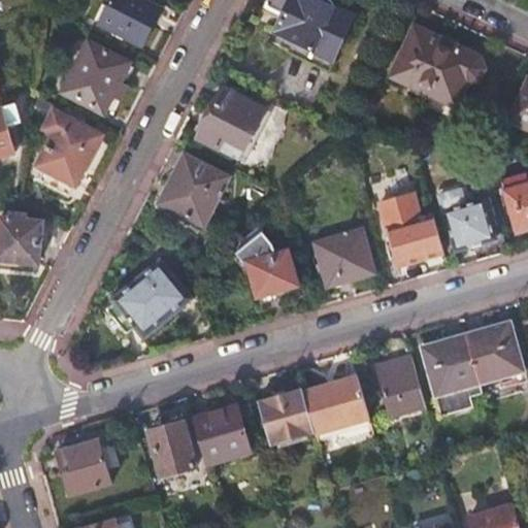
[(163,9),(143,0),(113,0),(101,25),(143,46),(163,9)]
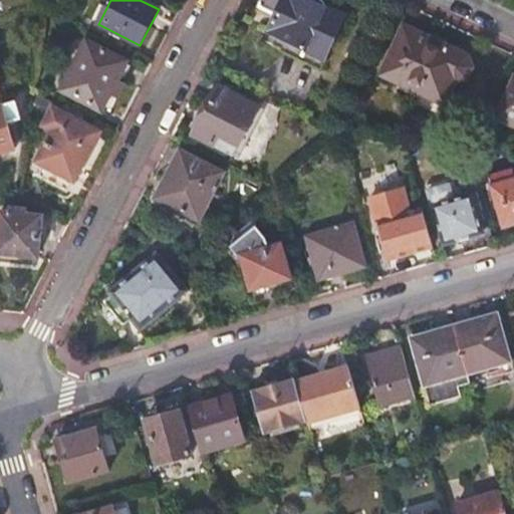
[(305,50),(326,59),(346,16),(330,9),(322,0),(262,0),(260,7),(277,15),(269,34),(305,50)]
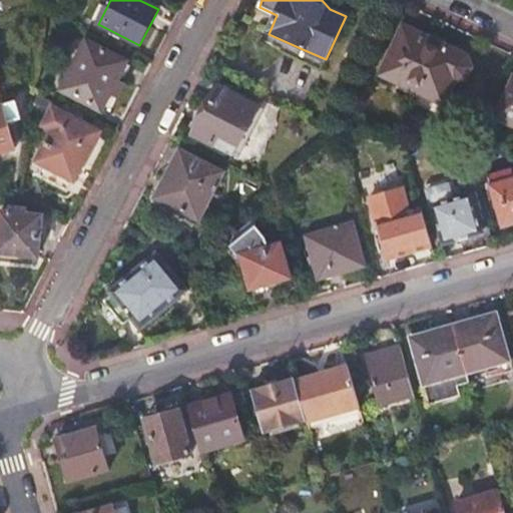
[(422,93),(445,104),(455,82),(467,78),(472,66),(467,56),(405,26),(381,75),(422,93)]
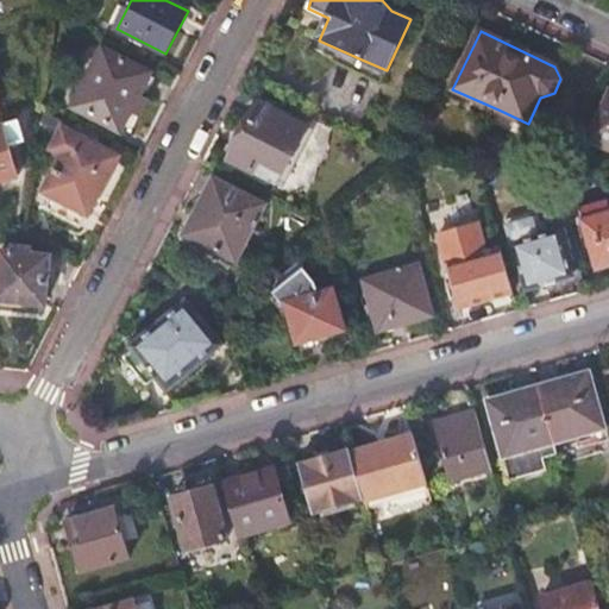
[(151,74),(104,49),(74,107),(121,131),(132,111),(140,114),(149,99),(140,94),(151,74)]
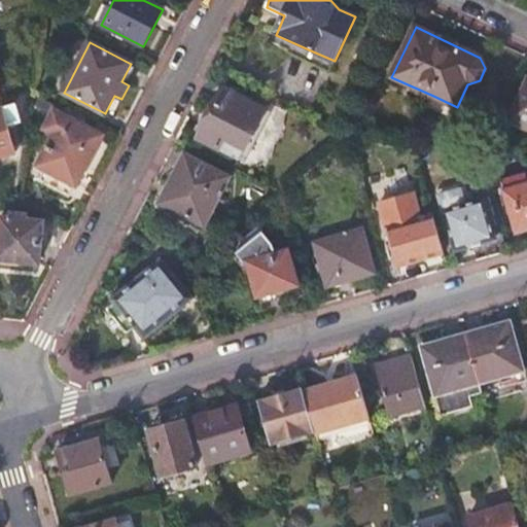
[(329,71),(335,61),(313,51),(308,61),(329,71)]
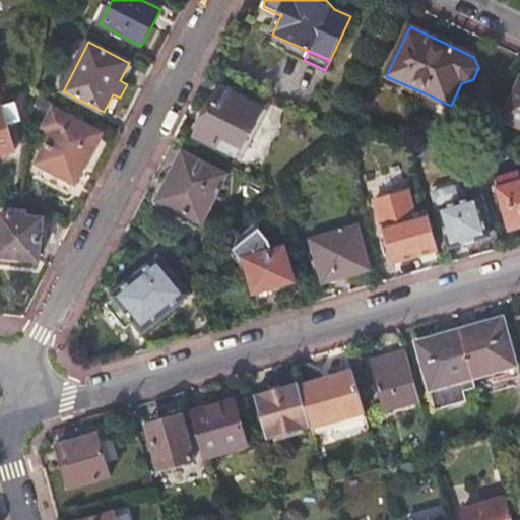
[(519,81),(503,118),(519,125),(519,81)]
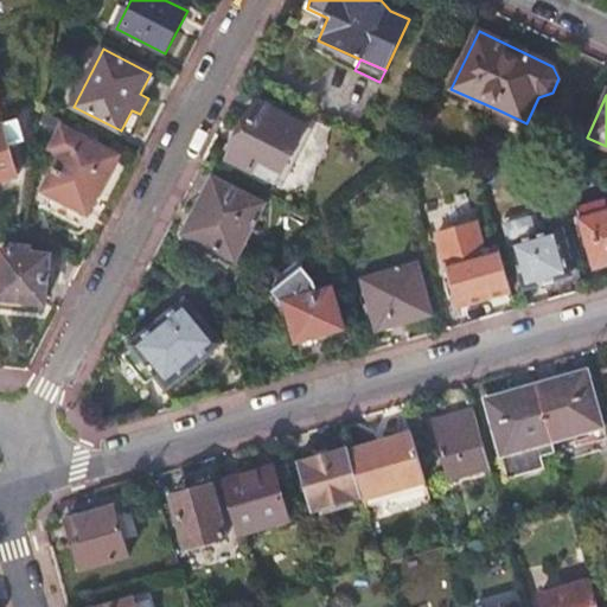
[(261,161),(283,173),(308,126),(260,101),(230,159),(255,172),(261,161)]
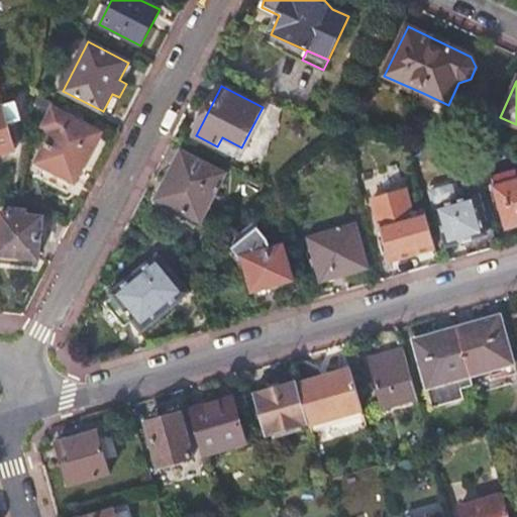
[(443,116),(448,105),(425,94),(420,106),(443,116)]
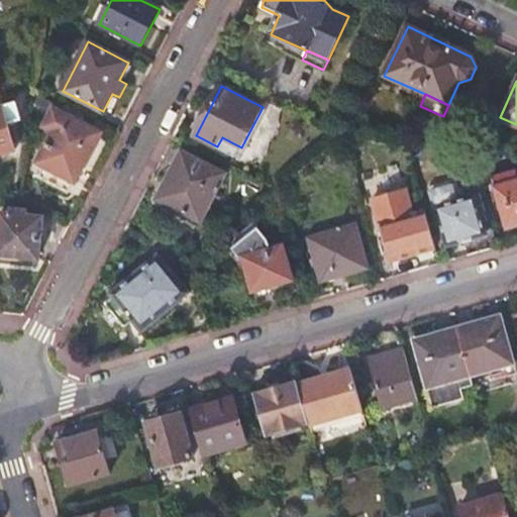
[(0,153),(15,149),(6,123),(20,119),(17,106),(18,106),(17,102),(0,107),(0,153)]
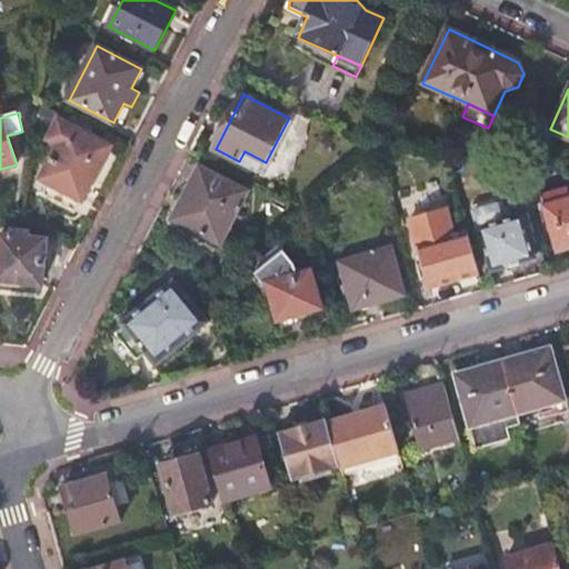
[(111,146),(60,119),(50,139),(59,143),(42,177),(47,180),(40,193),(75,211),(83,199),(111,146)]
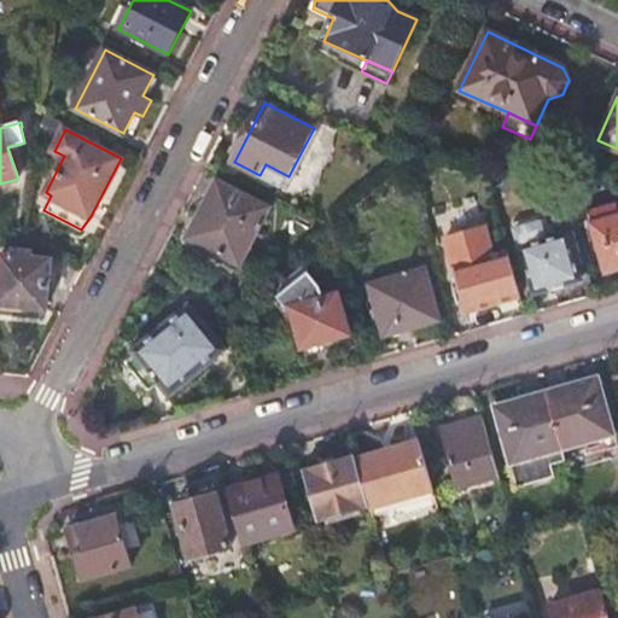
[(283,187),(289,176),(266,164),(260,175),(283,187)]
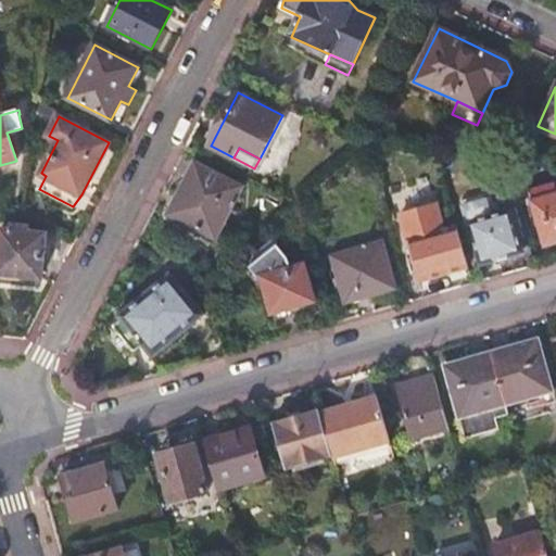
[(242,186),(197,163),(171,214),(216,238),(232,205),(235,206),(237,202),(235,201),(242,186)]
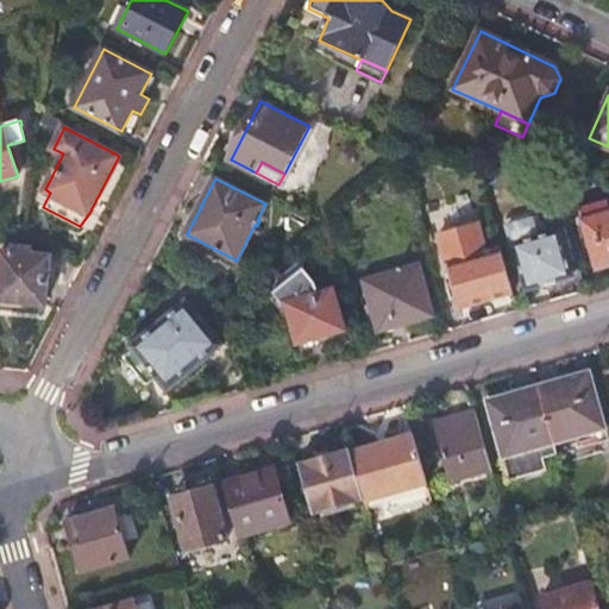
[(608,202),(608,196),(581,205),(597,268),(608,263),(608,202)]
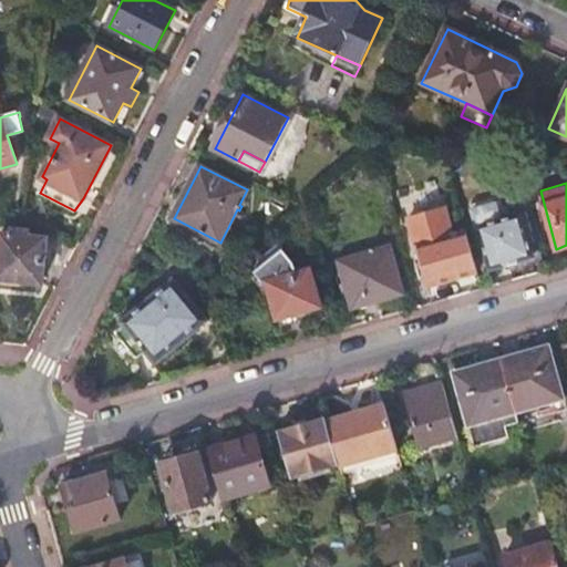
[(478,272),(466,229),(453,233),(446,208),(410,218),(430,286),(478,272)]
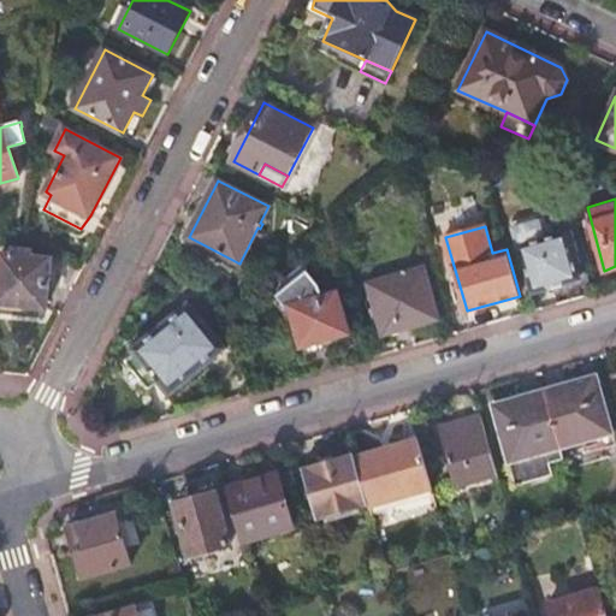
[(567,231),(520,246),(533,291),(580,278),(567,231)]
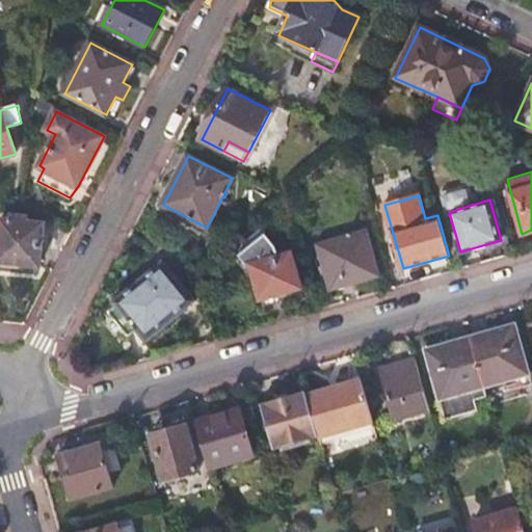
[(45,223),(11,215),(10,219),(2,219),(0,237),(0,266),(41,266),(45,223)]
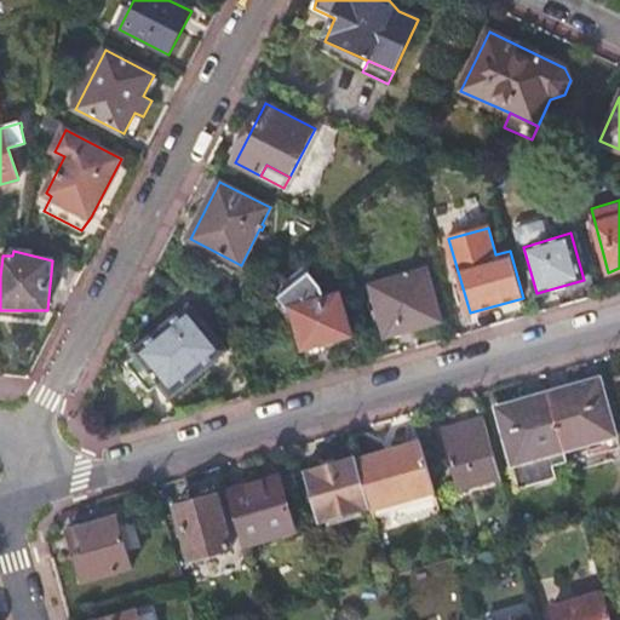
[(428,268),(371,283),(386,337),(442,321),(428,268)]
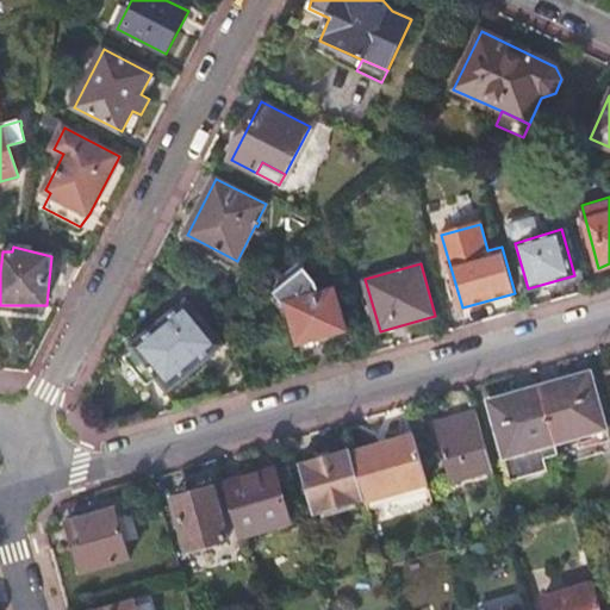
[(302,265),(275,286),(279,290),(274,293),(286,307),(290,306),(300,342),(346,330),(334,290),(321,294),(317,284),(302,265)]
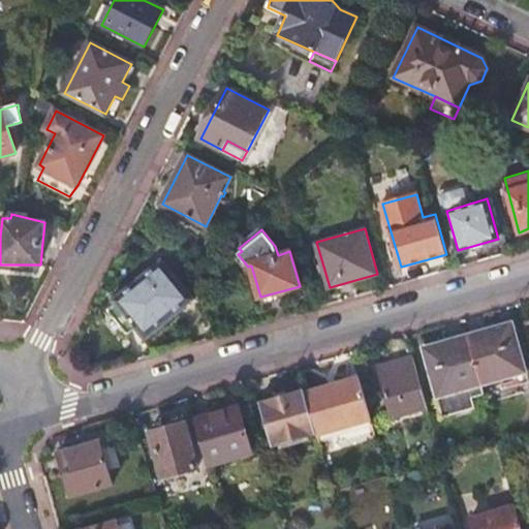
[(113,300),(116,305),(134,328),(145,341),(195,300),(161,259),(113,300)]
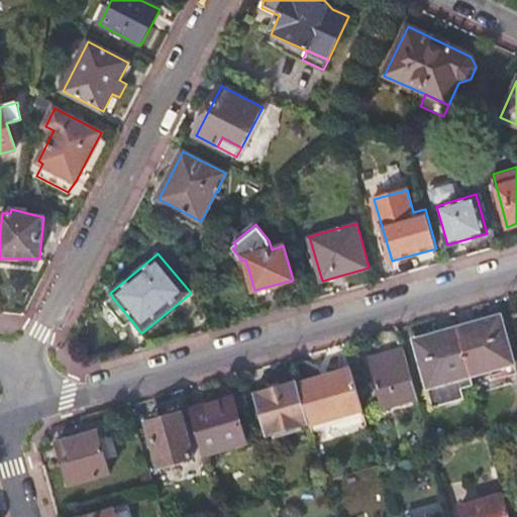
[(131,320),(113,298),(106,304),(124,326),(131,320)]
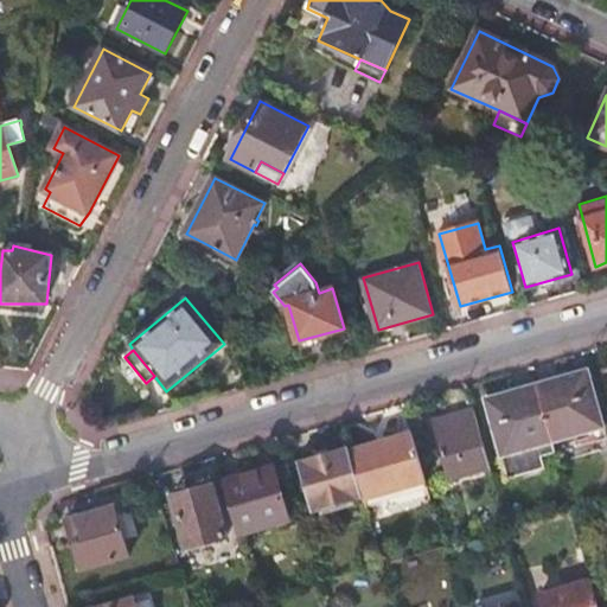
[(588,370),(537,384),(554,441),(573,435),(606,426),(588,370)]
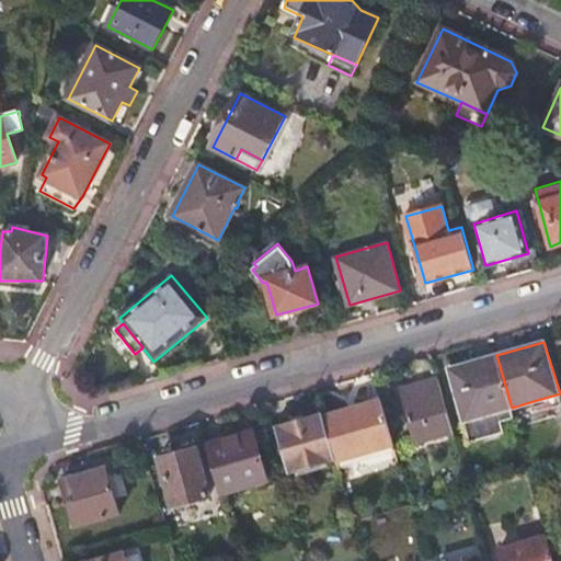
[(512,408),(496,355),(444,369),(465,444),(499,434),(496,423),(515,418),(512,408)]
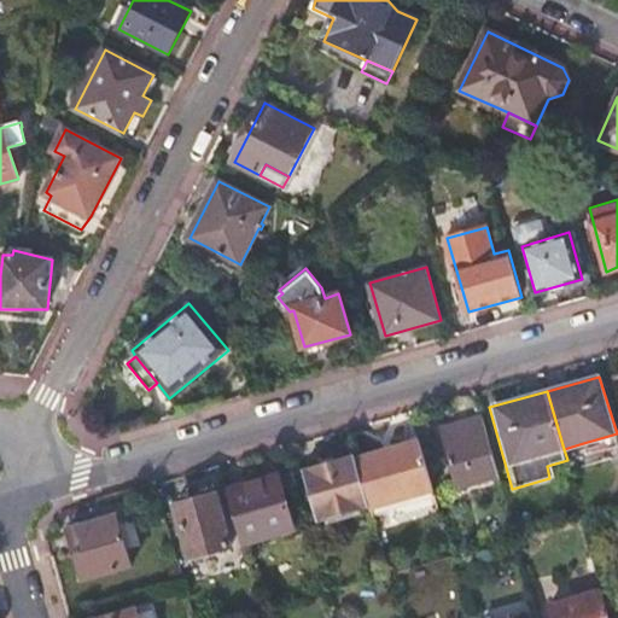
[(500,476),(483,417),(442,429),(458,487),(500,476)]
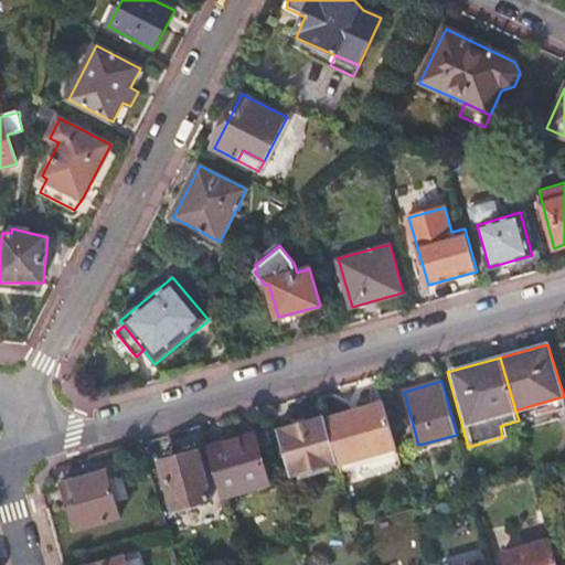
[(564,407),(564,402),(564,396),(533,405),(536,416),(564,407)]
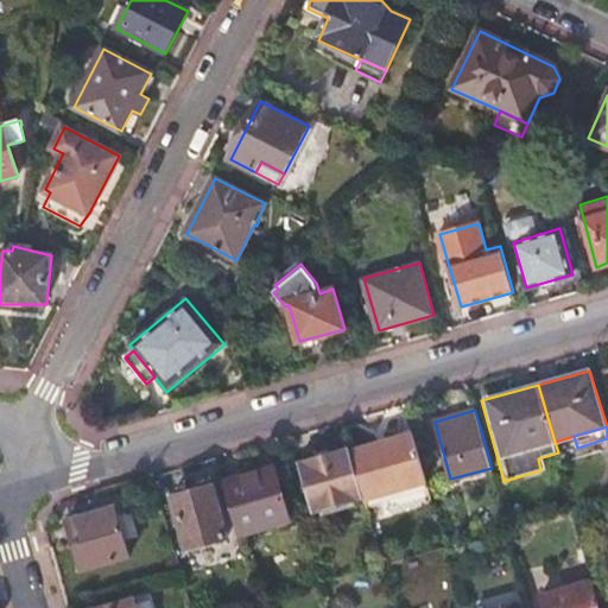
[(352,450),(365,498),(366,500),(429,482),(415,432),(352,450)]
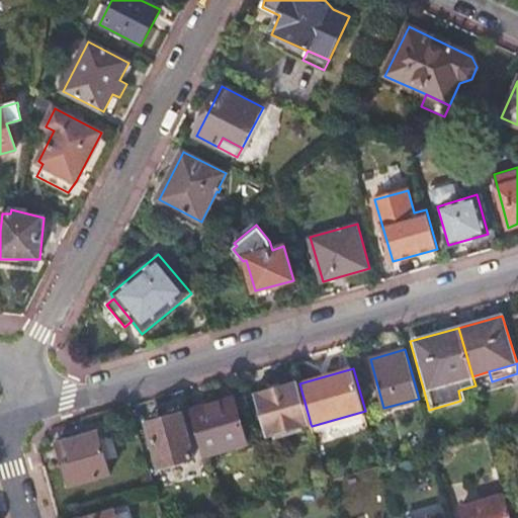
[(299,383),(298,381),(254,394),(266,436),(311,424),(299,383)]
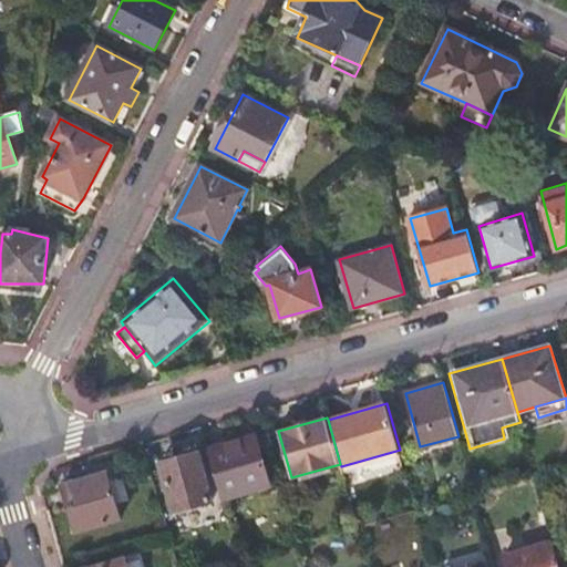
[(256,435),(209,449),(223,498),(270,484),(256,435)]
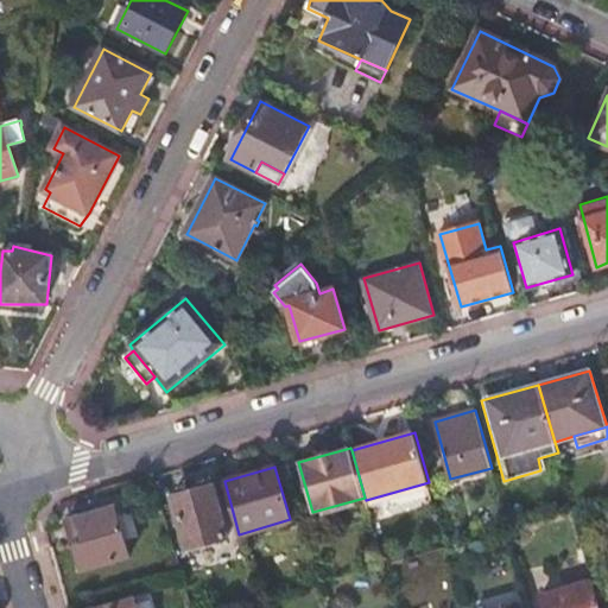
[(366,500),(367,507),(387,502),(391,512),(434,500),(429,482),(366,500)]
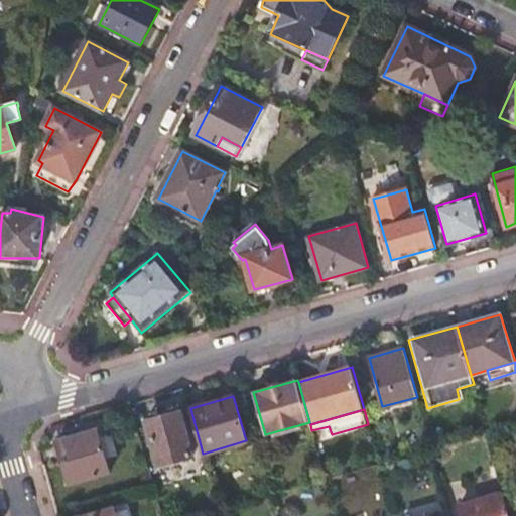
[(179,411),(147,420),(159,466),(192,456),(179,411)]
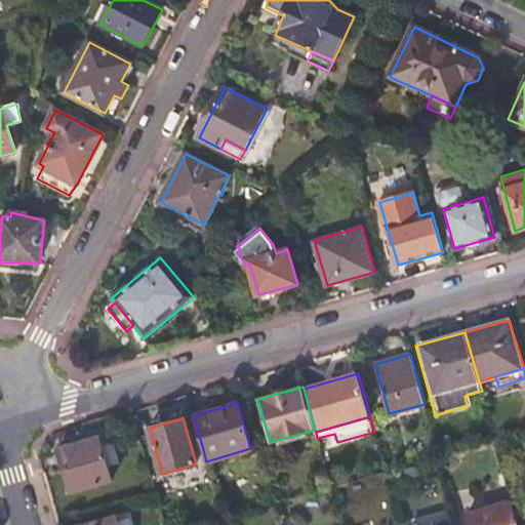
[(99,438),(58,447),(72,491),(112,480),(99,438)]
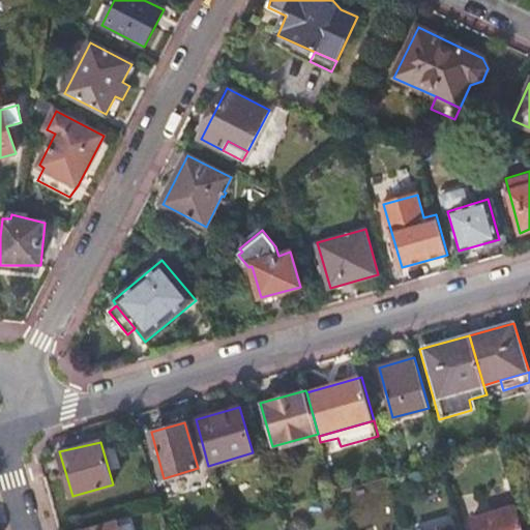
[(523,529),(517,506),(471,519),(474,529),(523,529)]
